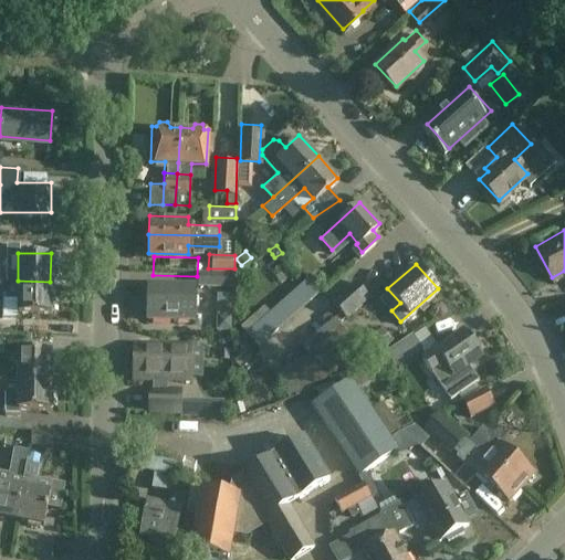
[(234,268),(208,268),(199,267),(199,283),(234,284),(234,268)]
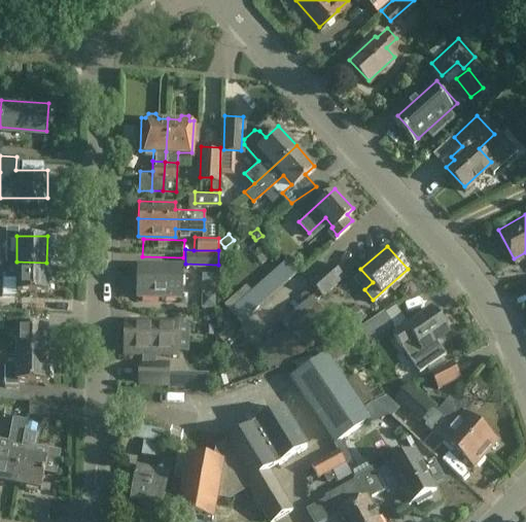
[(329,261),(308,280),(321,296),(343,275),(329,261)]
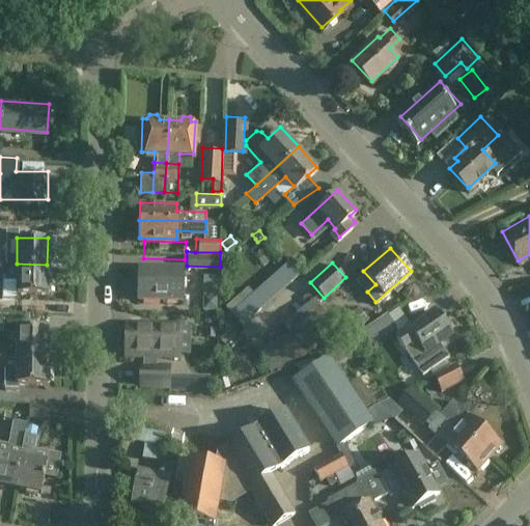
[(47,265),(17,264),(6,264),(0,264),(0,272),(17,273),(17,292),(47,292),(47,265)]
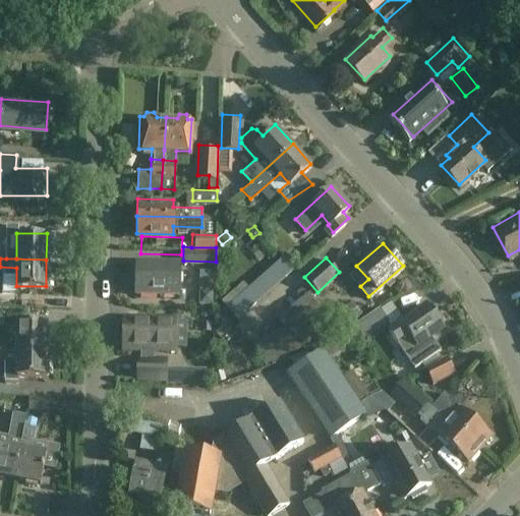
[(236,289),(249,304),(289,268),(280,259),(251,286),(244,278),(234,287),(236,289)]
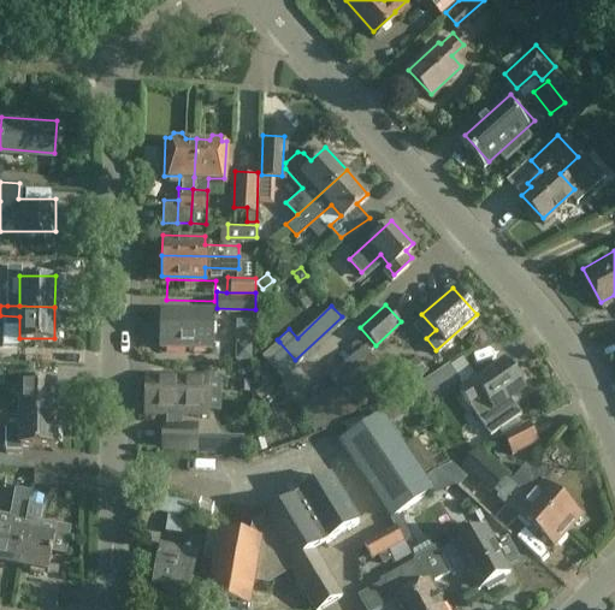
[(161,307),(160,344),(211,344),(211,307),(161,307)]
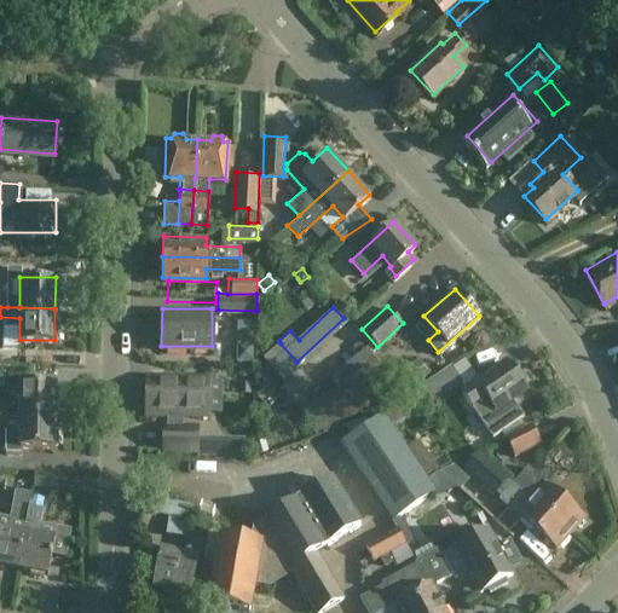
[(0,356),(3,369),(19,365),(16,343),(0,347),(0,356)]
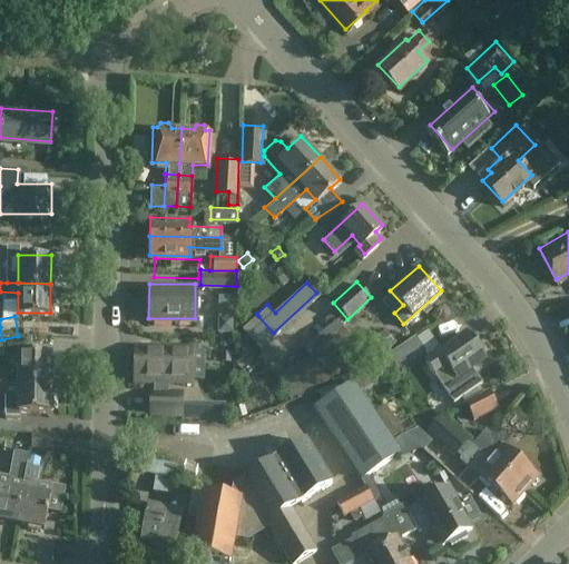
[(218,328),(232,328),(232,316),(218,316),(218,328)]
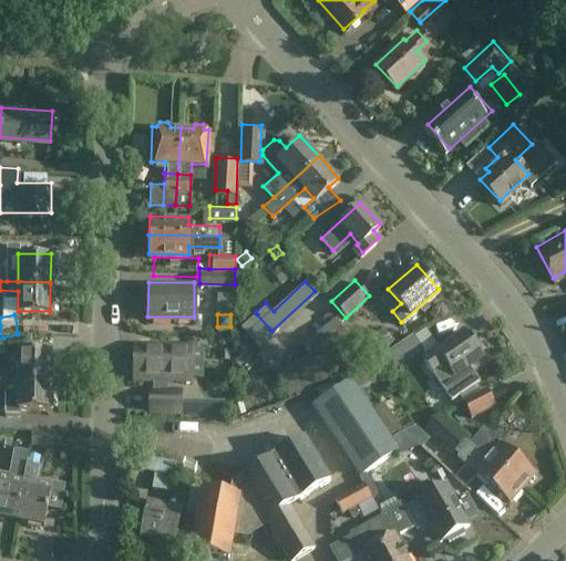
[(309,352),(274,373),(287,395),(304,390),(328,374),(346,359),(354,367),(369,356),(383,346),(393,339),(382,324),(359,344),(335,315),(301,342),(309,352)]
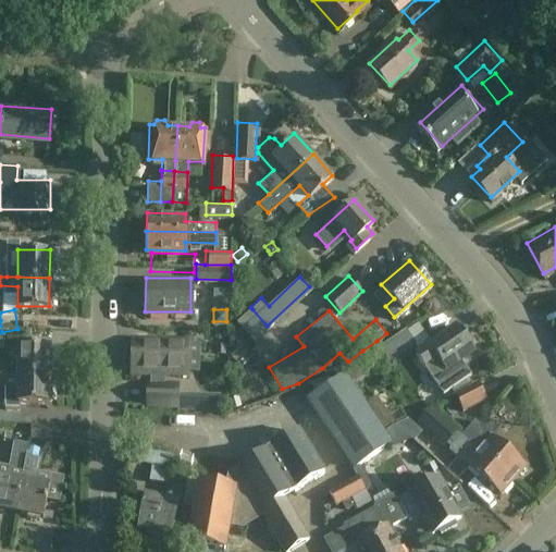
[(199,317),(147,316),(147,332),(198,334),(199,317)]
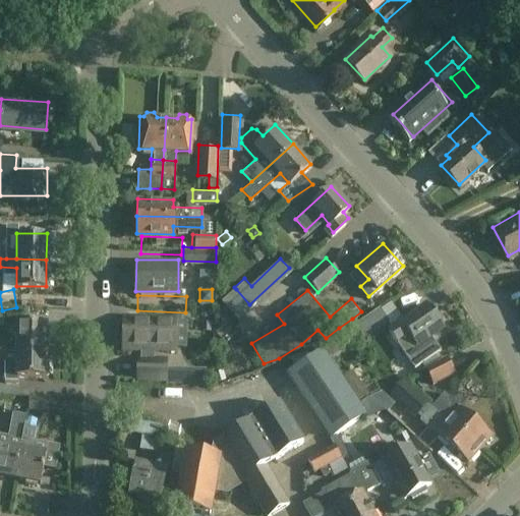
[(426,302),(389,328),(396,339),(407,332),(413,341),(410,343),(421,359),(441,346),(431,332),(442,325),(426,302)]
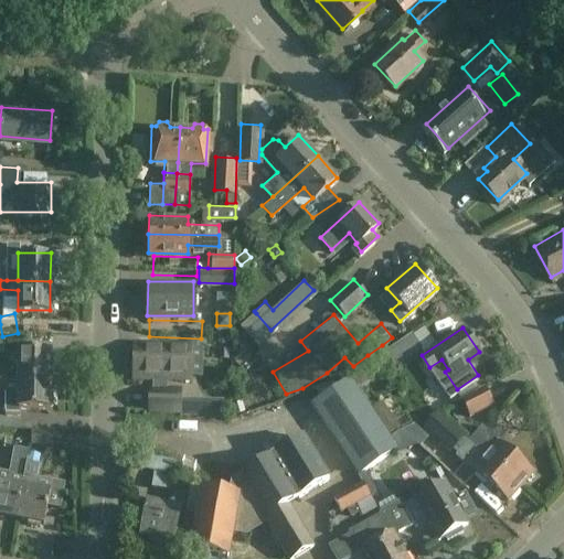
[(413,330),(386,347),(396,362),(422,344),(413,330)]
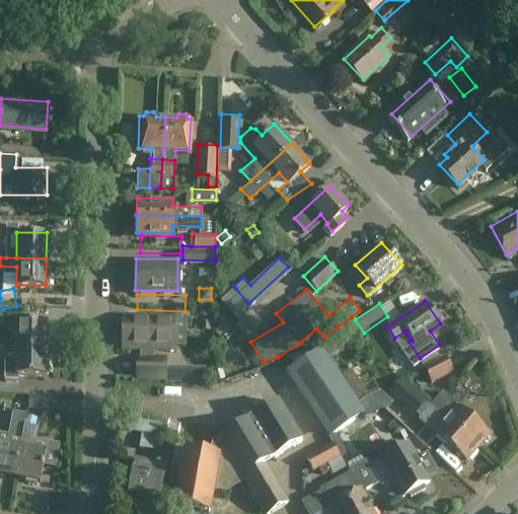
[(124,312),(123,345),(140,345),(152,346),(173,346),(174,313),(124,312)]
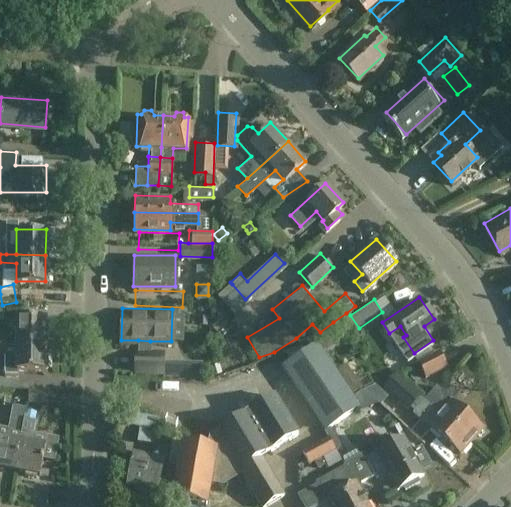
[(208,322),(207,313),(197,314),(198,321),(208,322)]
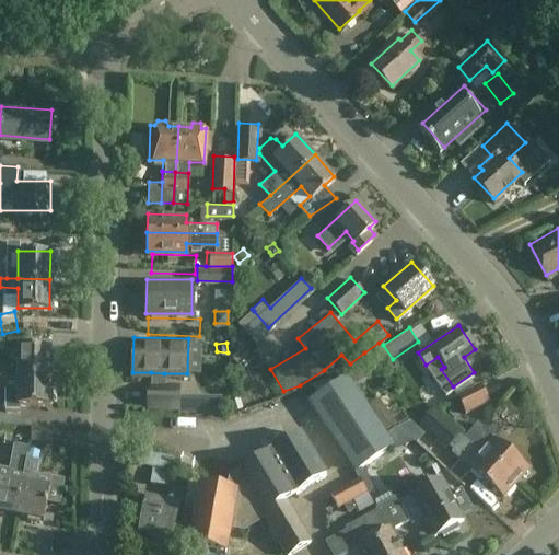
[(16,346),(16,374),(48,374),(49,346),(16,346)]
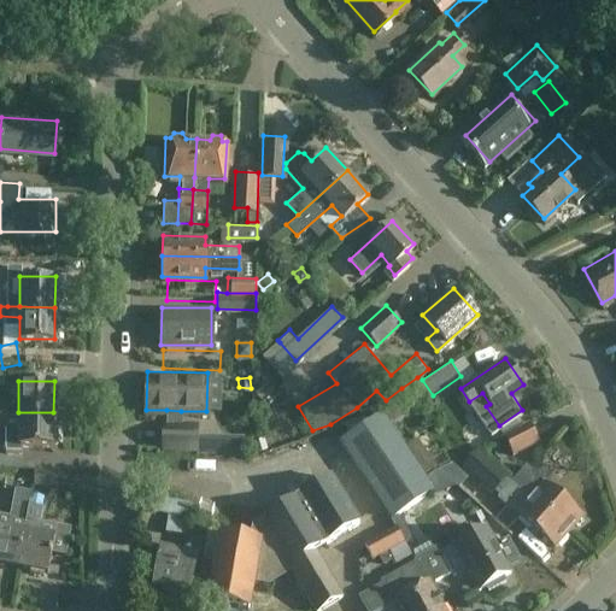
[(260,397),(271,387),(265,382),(256,391),(260,397)]
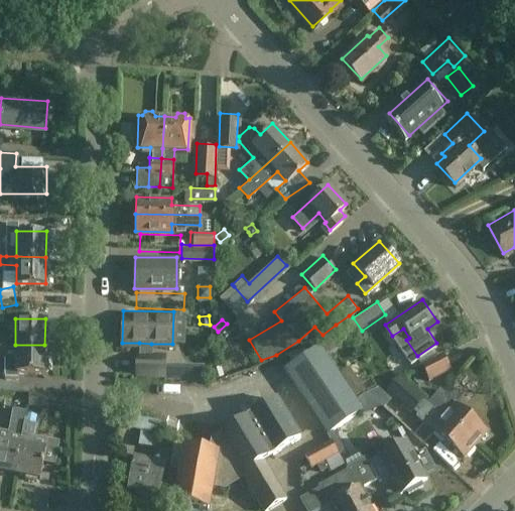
[(135,353),(135,373),(163,374),(163,375),(178,375),(178,361),(163,361),(163,354),(151,353),(151,344),(139,343),(139,353),(135,353)]
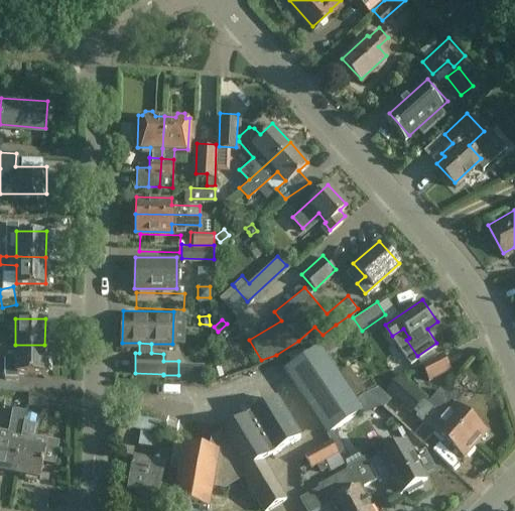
[(5,370),(44,371),(44,345),(15,345),(5,344),(0,344),(0,375),(5,375),(5,370)]
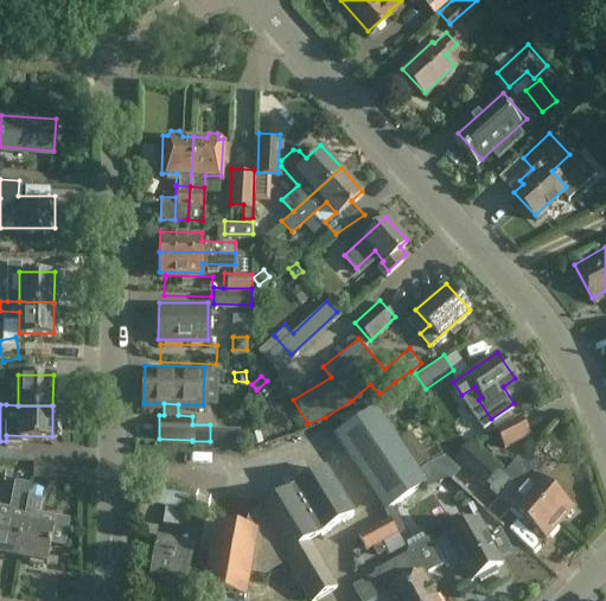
[(374,404),(335,430),(384,505),(423,479),(374,404)]
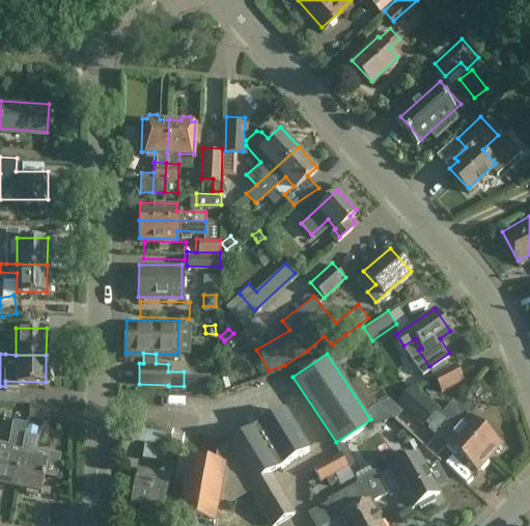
[(457,360),(434,372),(441,388),(465,376),(457,360)]
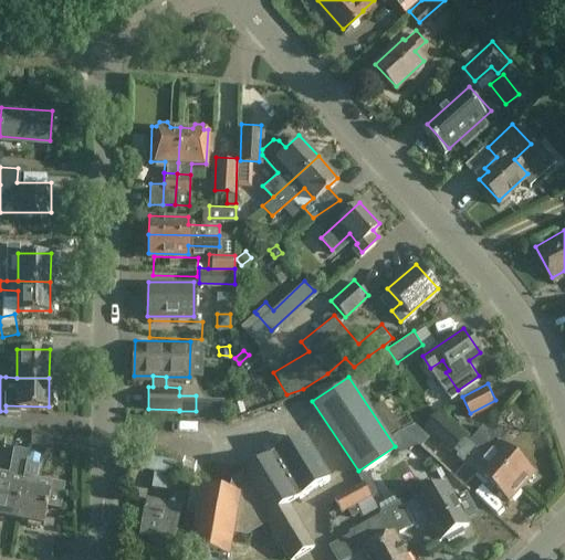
[(437,411),(422,426),(449,451),(463,435),(437,411)]
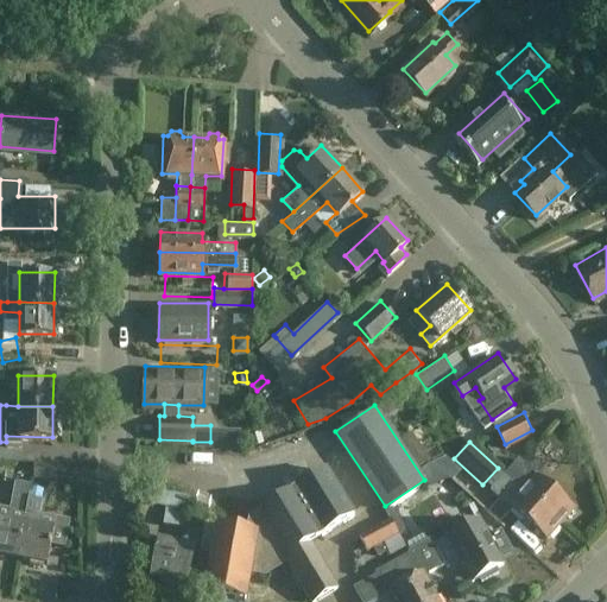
[(518,455),(503,471),(558,520),(571,505),(537,474),(538,473),(518,455)]
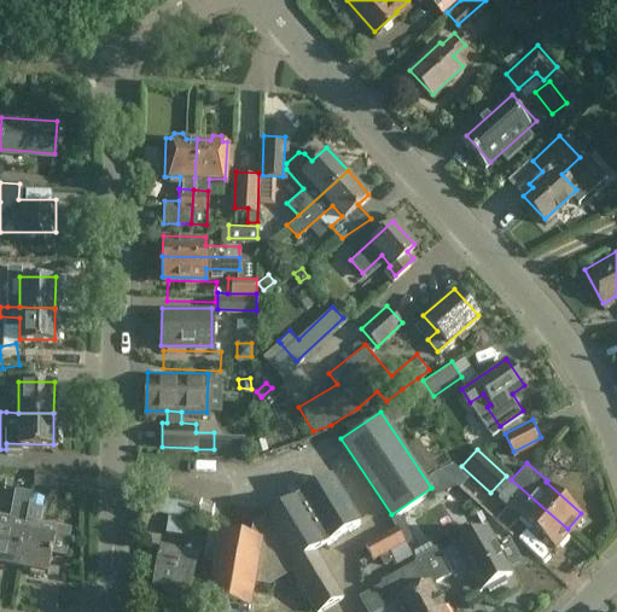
[(219,531),(208,600),(248,606),(252,575),(266,577),(287,564),(314,610),(339,594),(312,547),(356,520),(330,473),(251,522),(249,536),(219,531)]
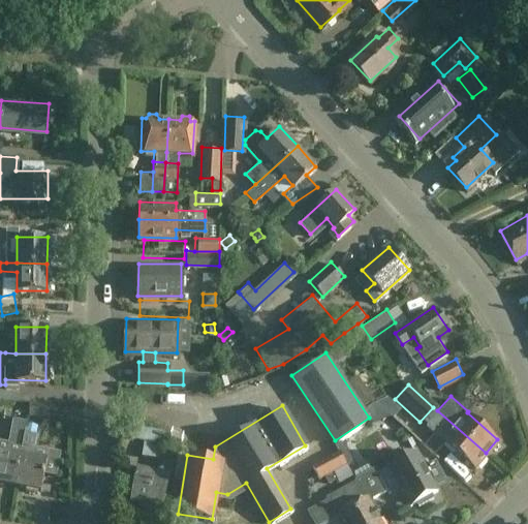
[(473,466),(486,453),(437,410),(428,421),(425,424),(426,425),(442,440),(443,439),(473,466)]
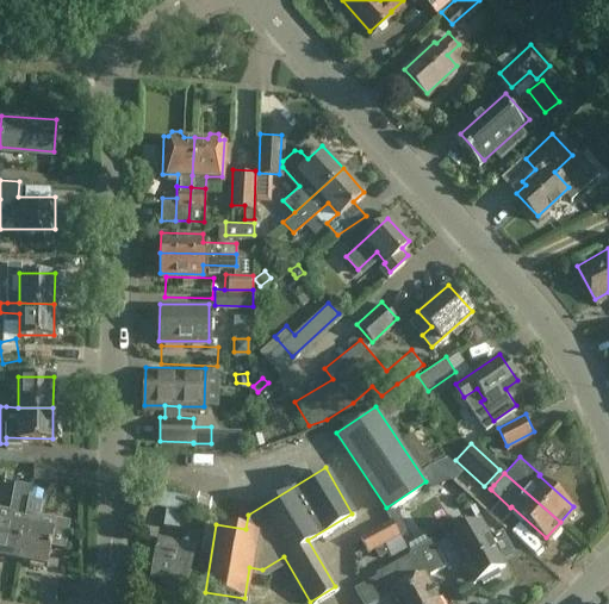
[(0,553),(16,556),(28,496),(29,483),(16,480),(11,506),(0,504),(0,553)]
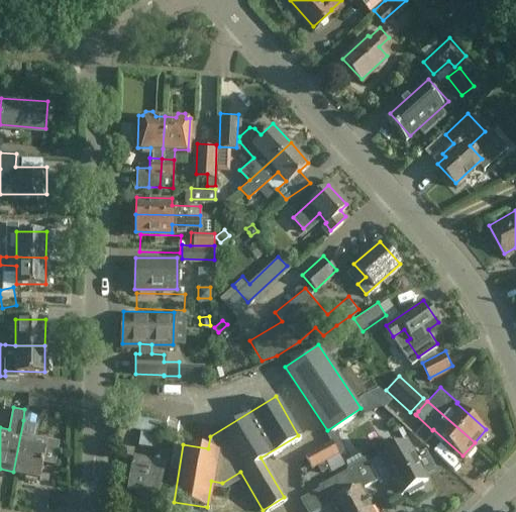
[(31,421),(23,420),(13,472),(39,477),(42,459),(54,462),(59,438),(46,436),(29,433),(30,430),(31,421)]
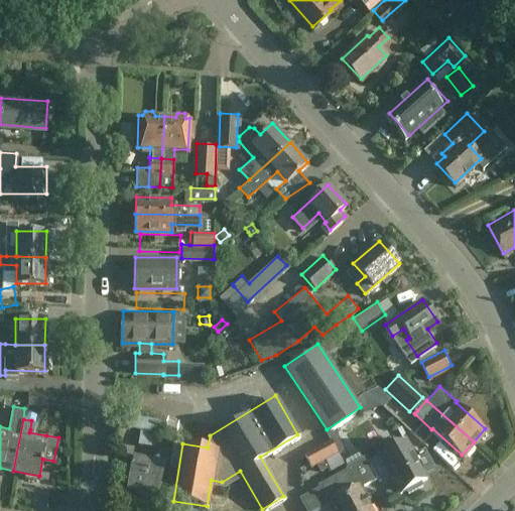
[(329,438),(316,444),(305,451),(312,463),(315,462),(319,468),(329,463),(331,467),(341,462),(335,451),(336,451),(329,438)]
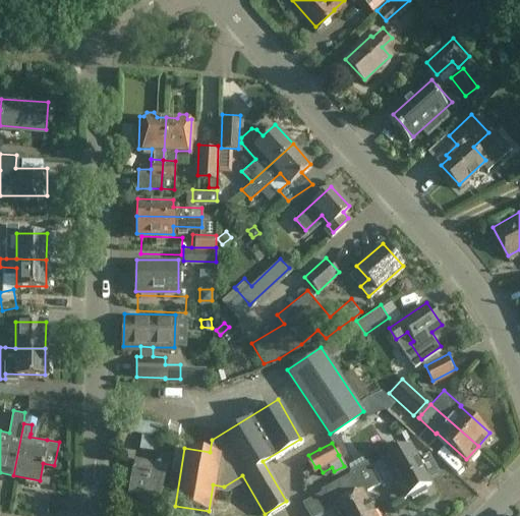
[(409,443),(382,458),(403,495),(409,492),(411,495),(425,488),(423,483),(429,480),(409,443)]
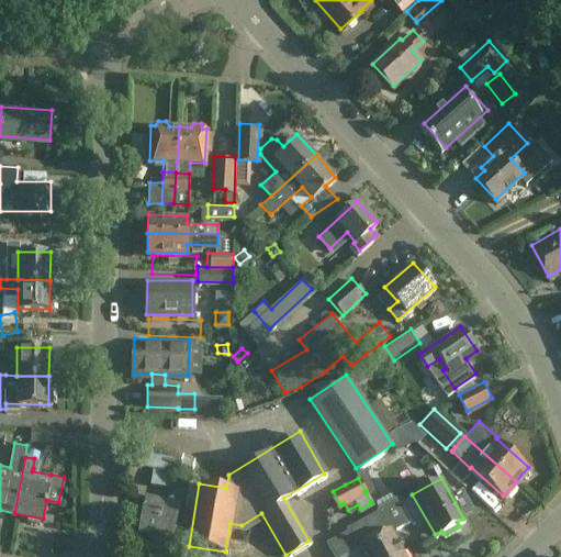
[(144,503),(137,536),(171,543),(179,499),(146,492),(144,503)]
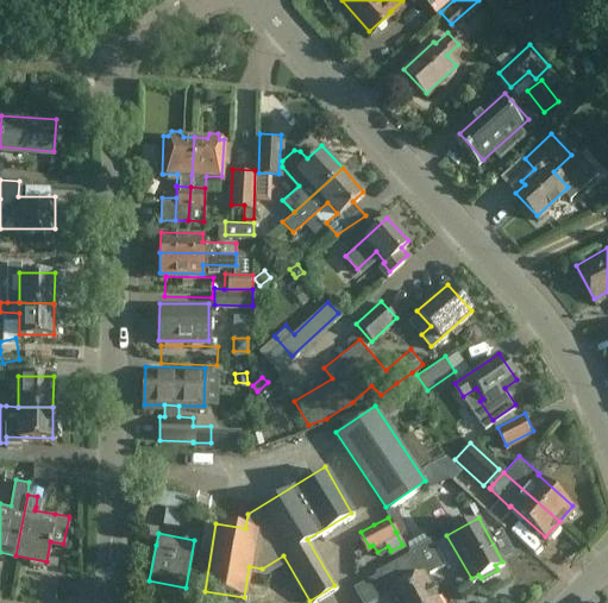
[(446,558),(437,540),(436,538),(411,552),(411,551),(377,569),(375,571),(376,573),(353,586),(362,602),(386,589),(393,602),(440,602),(430,584),(433,582),(426,570),(446,558)]
